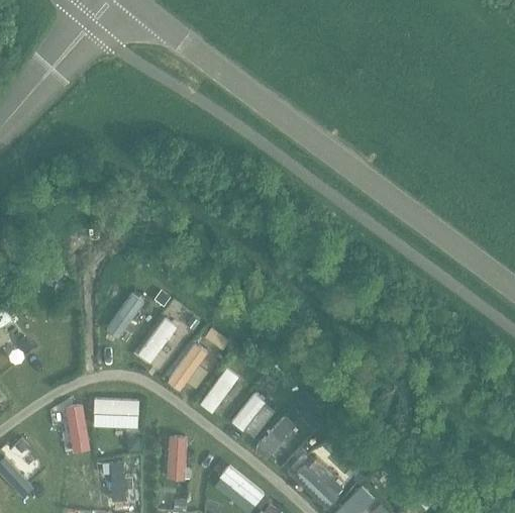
[(0,329),(12,322),(3,308),(0,309),(0,329)]
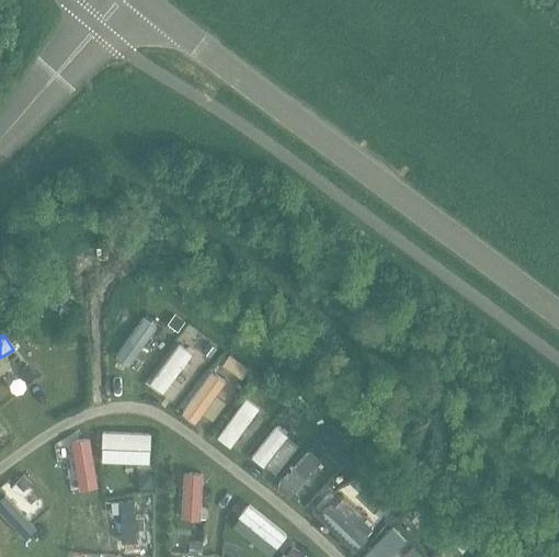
[(206,347),(200,355),(207,362),(214,352),(206,347)]
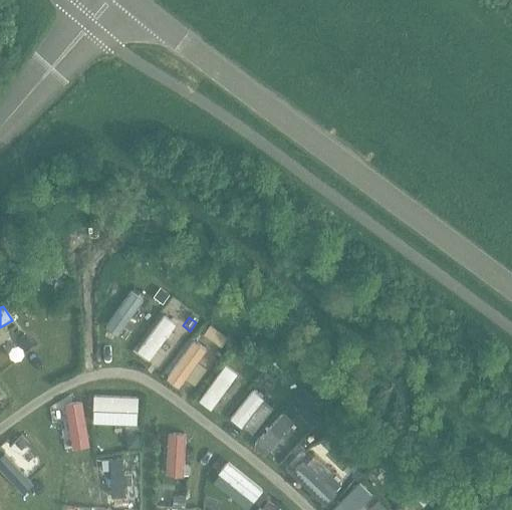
[(119,359),(122,324),(107,323),(105,358),(119,359)]
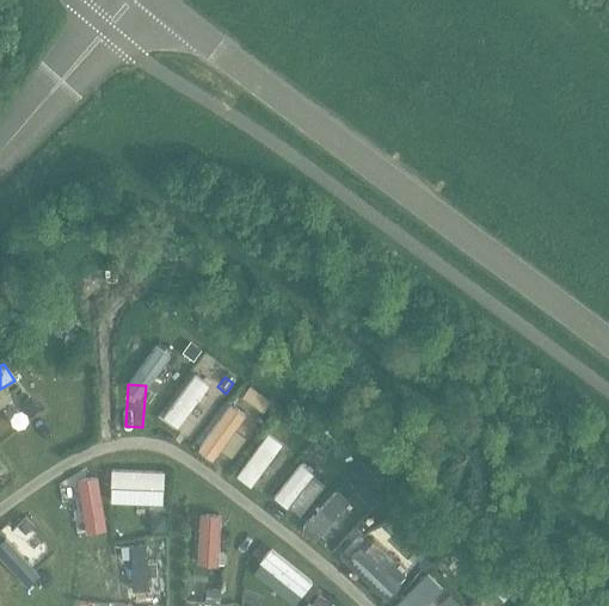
[(247,390),(239,401),(248,408),(257,397),(247,390)]
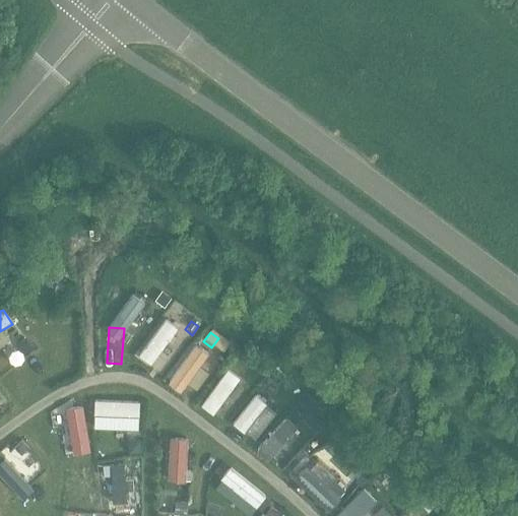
[(22,341),(14,348),(22,360),(31,353),(22,341)]
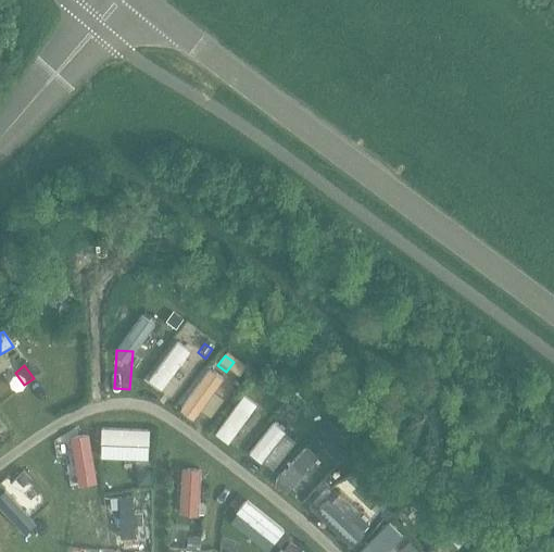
[(175,409),(191,427),(223,399),(215,390),(223,384),(214,373),(175,409)]
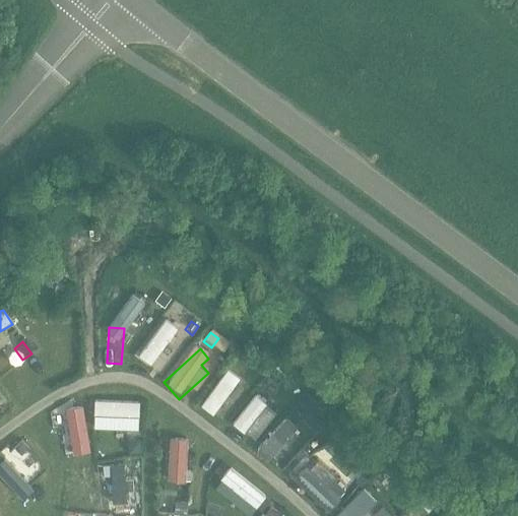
[(271,370),(265,378),(275,386),(281,378),(271,370)]
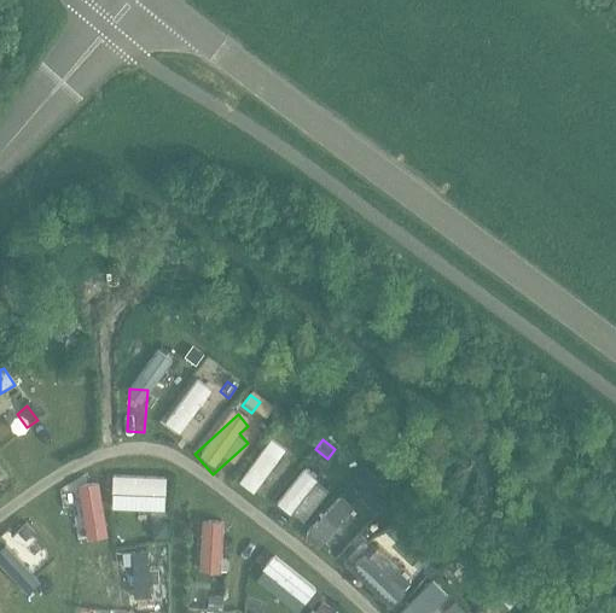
[(277,505),(302,525),(330,491),(304,472),(277,505)]
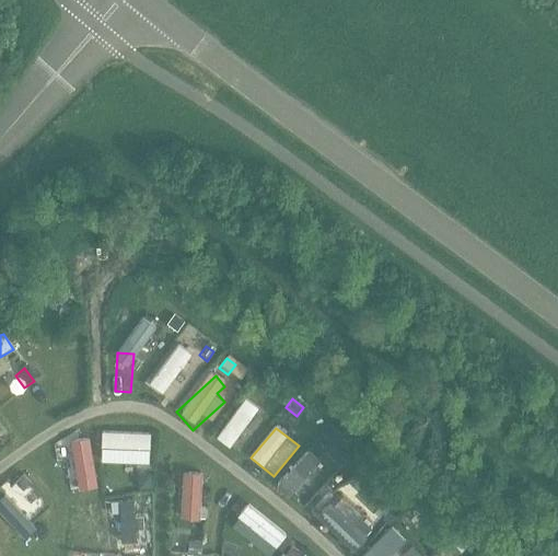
[(329,428),(323,436),(332,444),(333,443),(338,437),(329,428)]
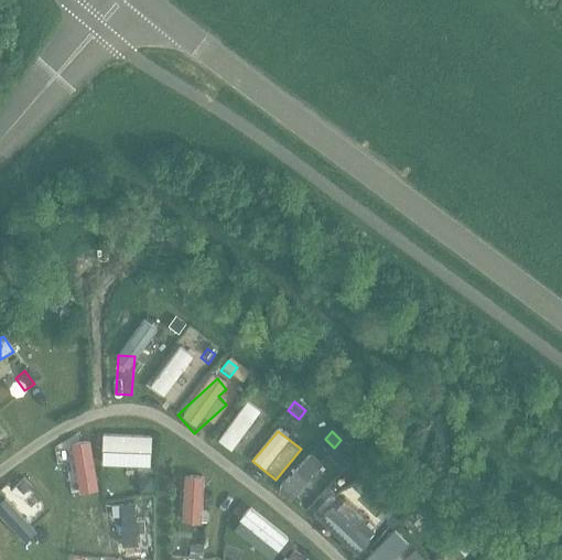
[(103,435),(101,466),(152,469),(153,438),(103,435)]
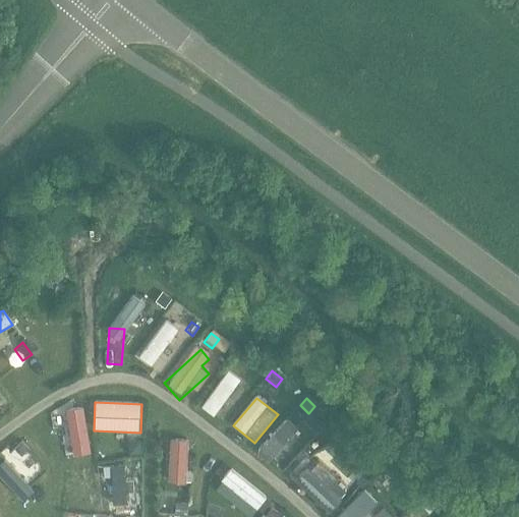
[(314,406),(309,412),(322,422),(327,416),(314,406)]
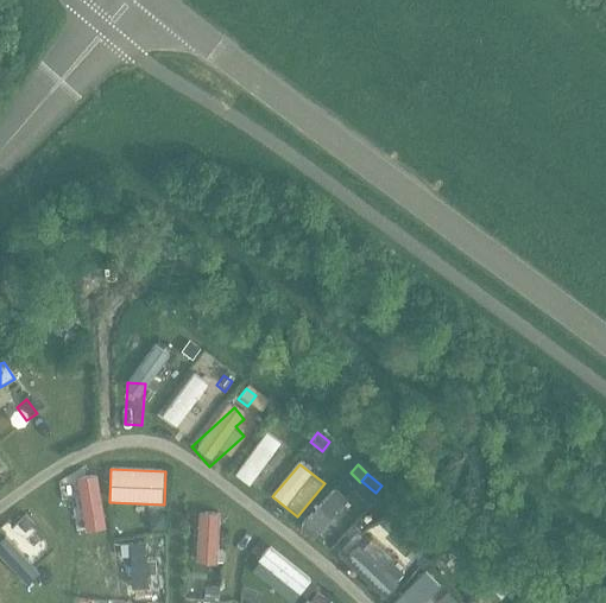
[(301,525),(314,538),(349,502),(336,489),(301,525)]
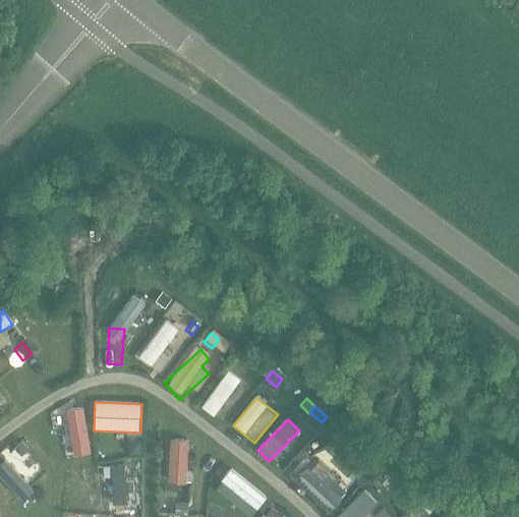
[(170,439),(168,483),(186,484),(188,440),(170,439)]
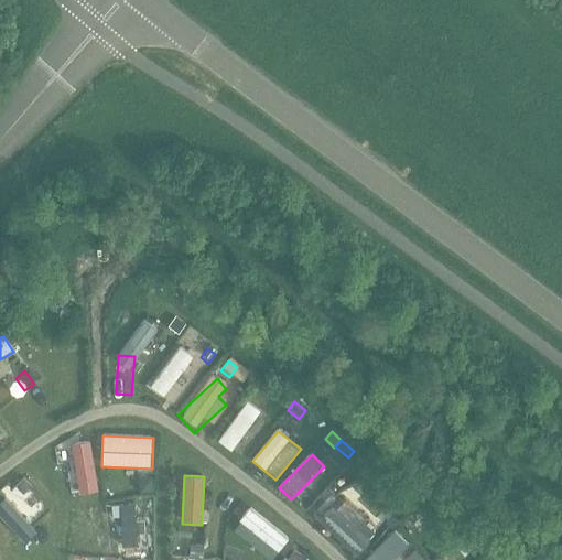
[(21,481),(12,490),(21,497),(29,490),(21,481)]
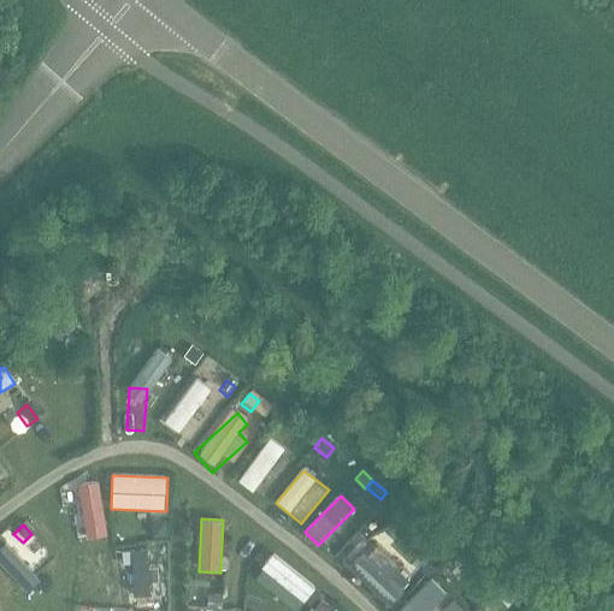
[(164,526),(149,527),(151,540),(165,540),(164,526)]
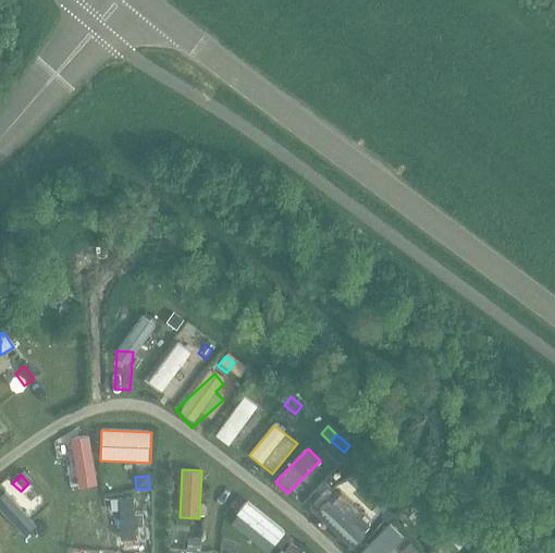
[(135,499),(119,499),(120,541),(136,540),(135,499)]
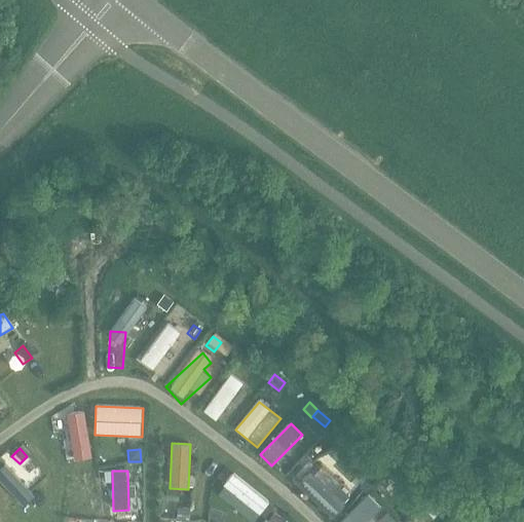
[(351,497),(340,487),(332,495),(309,472),(297,484),(331,518),(351,497)]
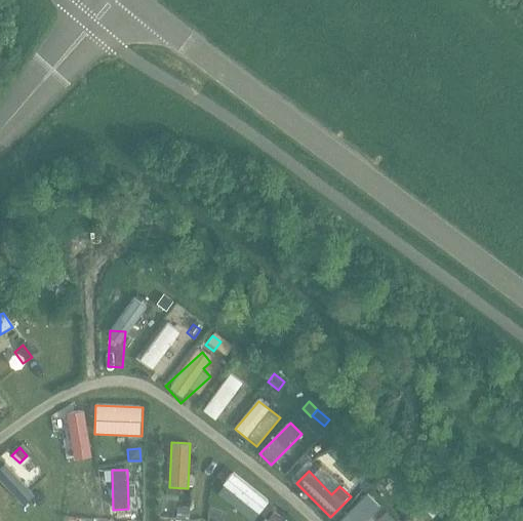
[(254,520),(268,503),(233,474),(216,493),(250,520),(254,520)]
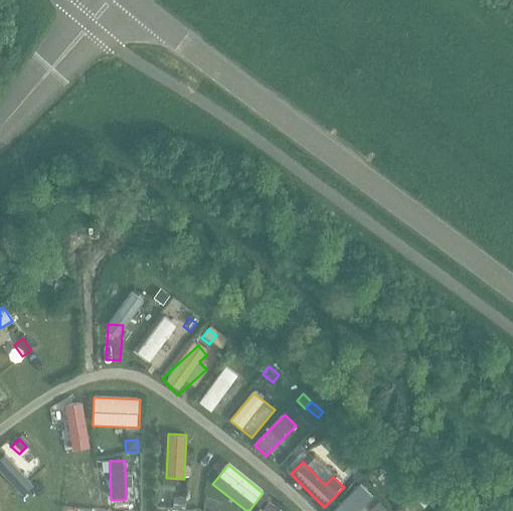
[(351,491),(339,510),(356,510),(364,498),(351,491)]
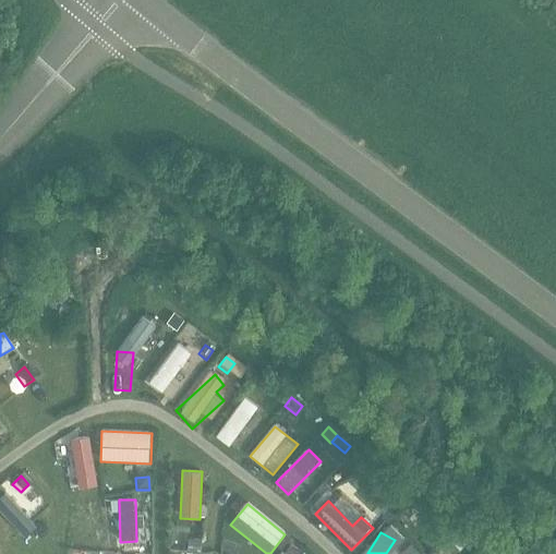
[(186,541),(185,552),(192,553),(198,553),(200,543),(186,541)]
